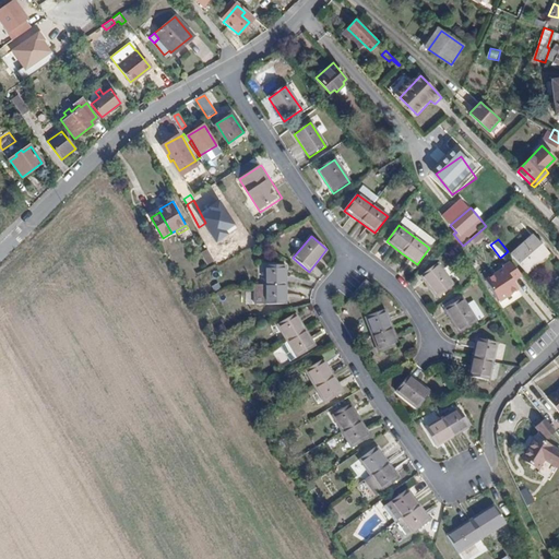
[(209,249),(218,266),(230,261),(219,244),(209,249)]
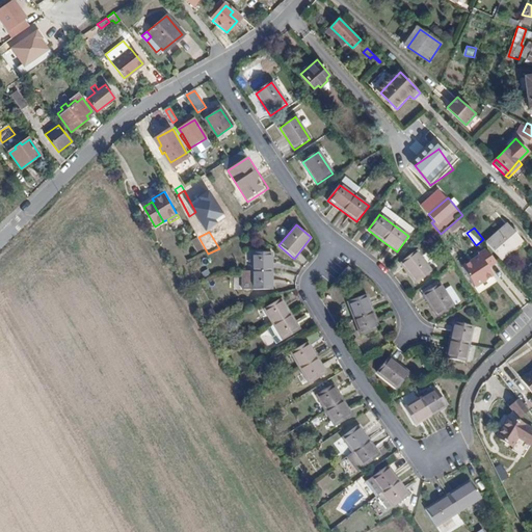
[(508,266),(530,249),(516,233),(495,249),(508,266)]
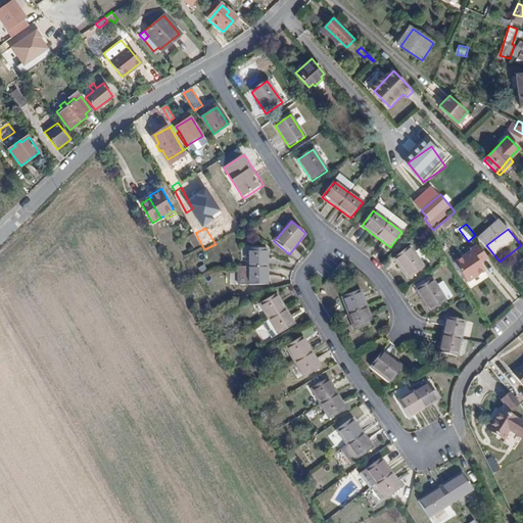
[(247,284),(267,284),(267,248),(248,248),(247,284)]
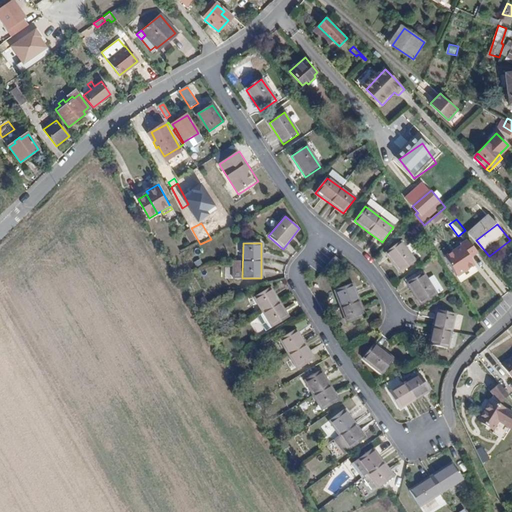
[(385,254),(401,274),(415,263),(400,243),(385,254)]
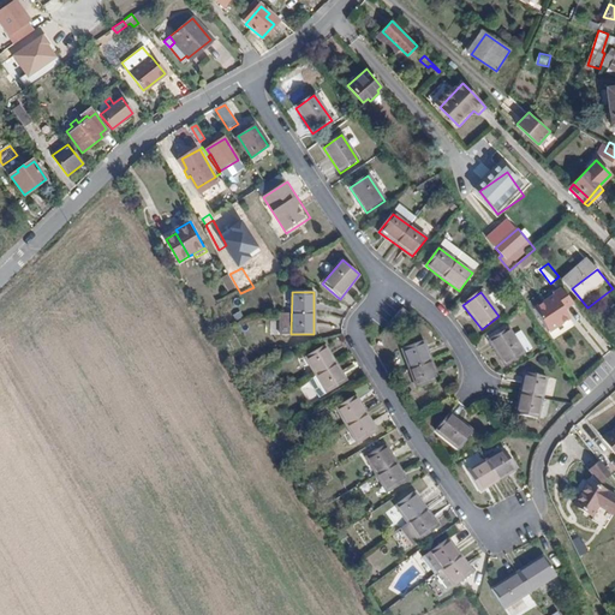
[(579,310),(569,297),(562,303),(565,305),(545,320),(562,341),(580,326),(574,318),(572,316),(579,310)]
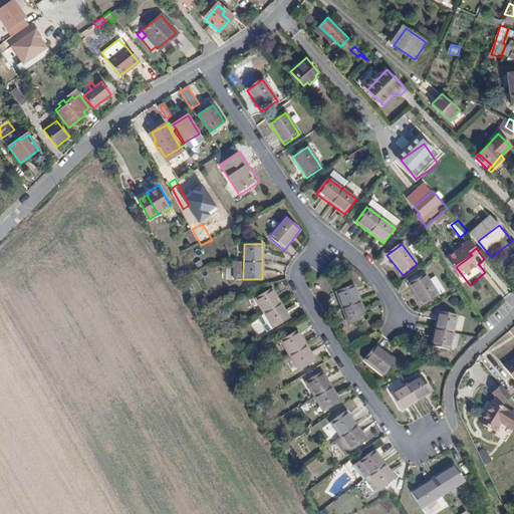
[(342,263),(336,258),(329,266),(336,271),(342,263)]
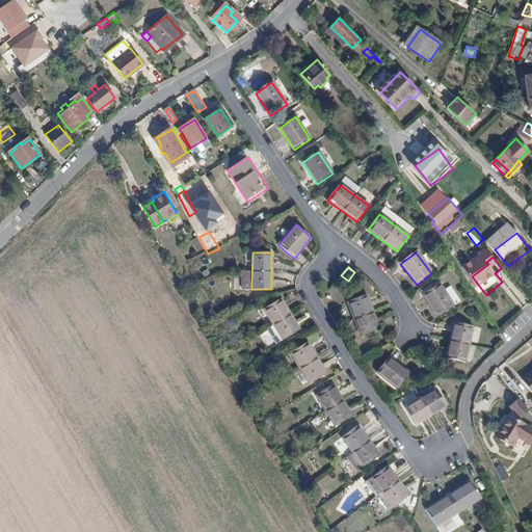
[(454,308),(440,285),(423,295),(437,318),(454,308)]
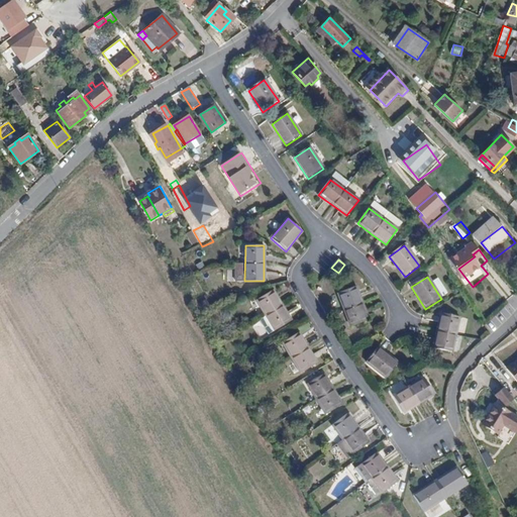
[(355,287),(338,294),(350,327),(369,320),(355,287)]
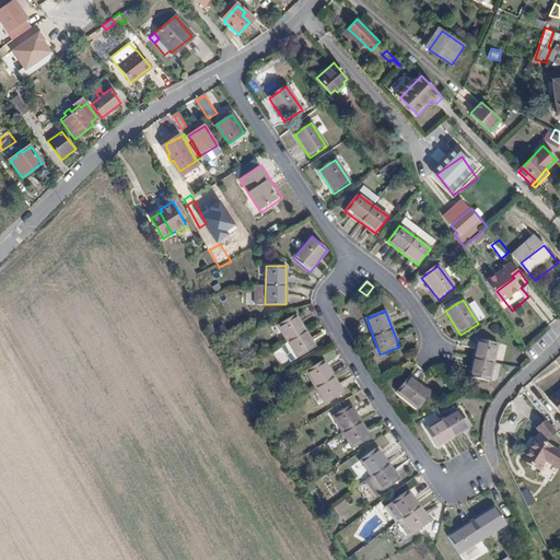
[(279,325),(298,358),(315,347),(295,315),(279,325)]
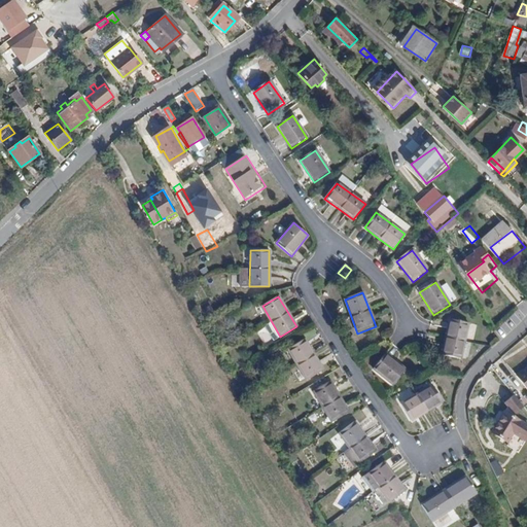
[(515,314),(500,325),(506,332),(521,321),(515,314)]
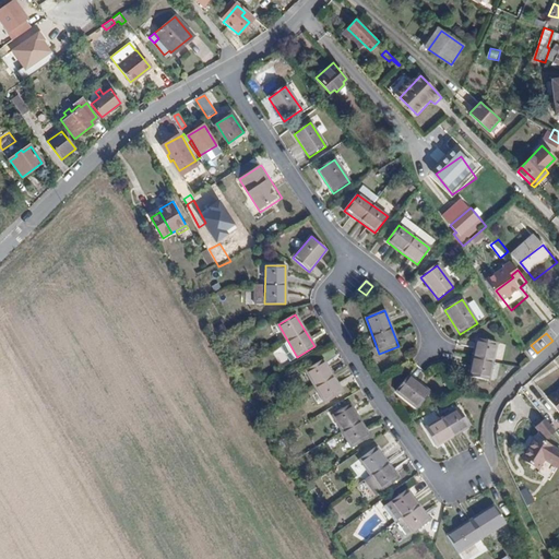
[(497,344),(476,340),(468,377),(488,381),(497,344)]
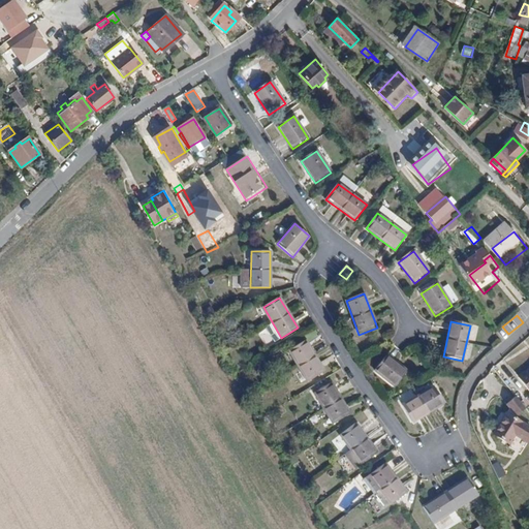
[(289,350),(308,381),(324,372),(306,341),(289,350)]
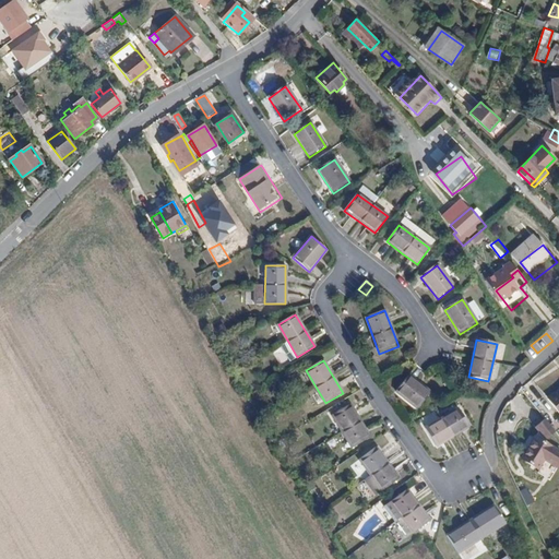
[(396,392),(419,408),(430,392),(408,376),(396,392)]
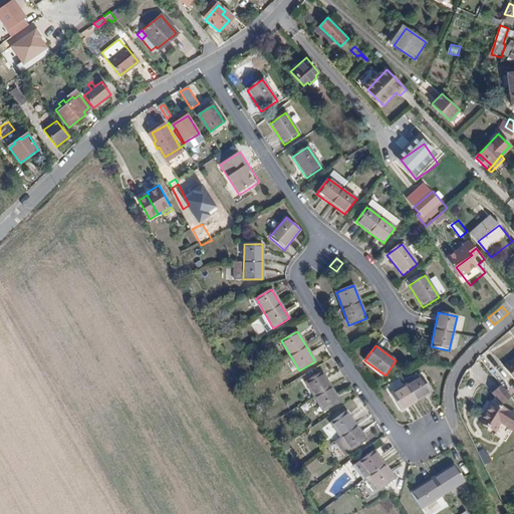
[(513,355),(504,364),(513,376),(513,355)]
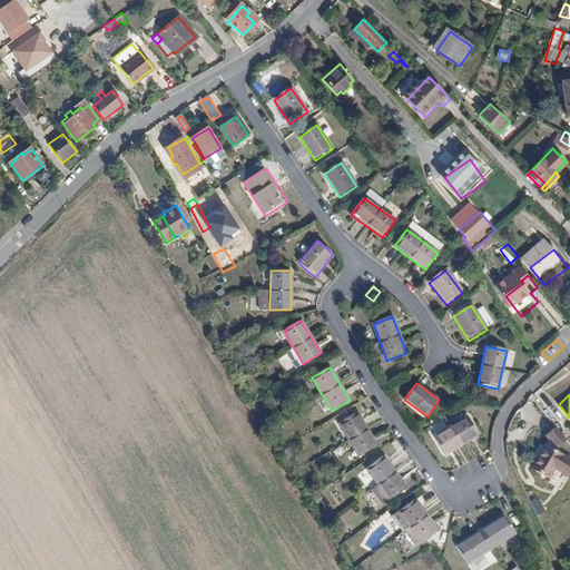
[(357,413),(340,423),(360,457),(376,446),(357,413)]
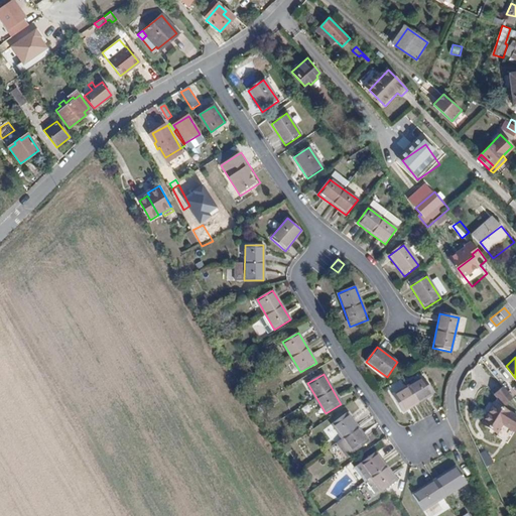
[(432,394),(422,378),(393,396),(402,412),(432,394)]
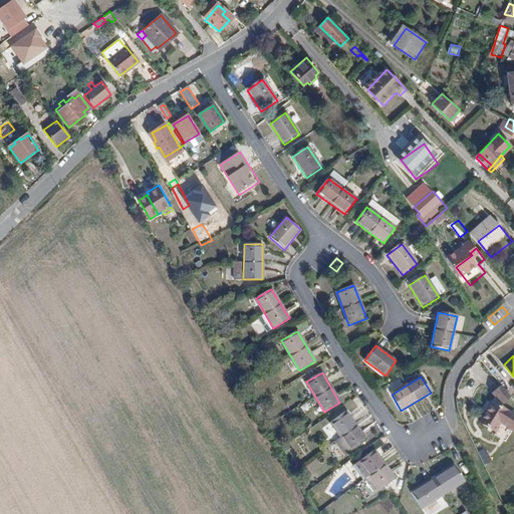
[(400,377),(386,386),(391,394),(405,386),(400,377)]
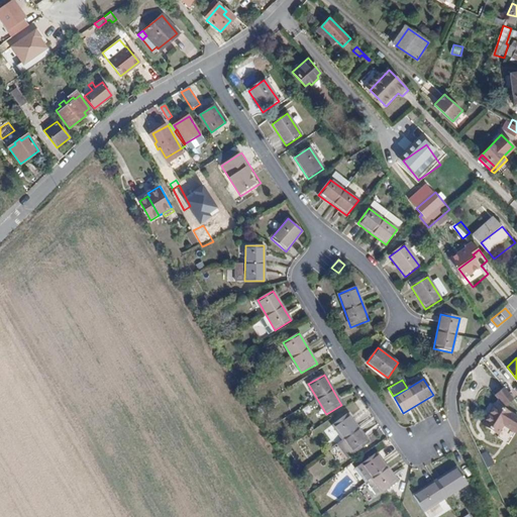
[(496,406),(484,426),(499,435),(505,425),(511,415),(496,406)]
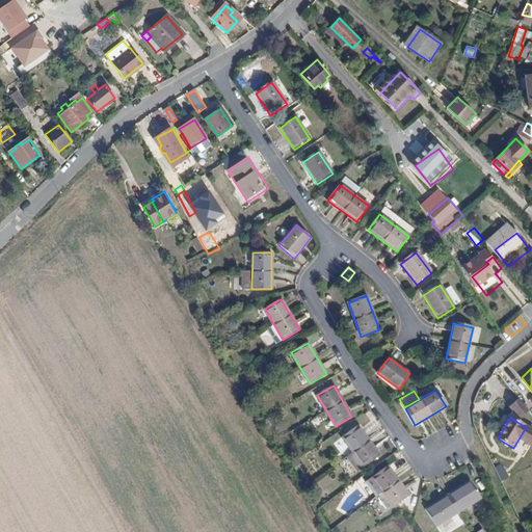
[(353,453),(364,468),(380,455),(369,442),(357,427),(342,439),(353,453)]
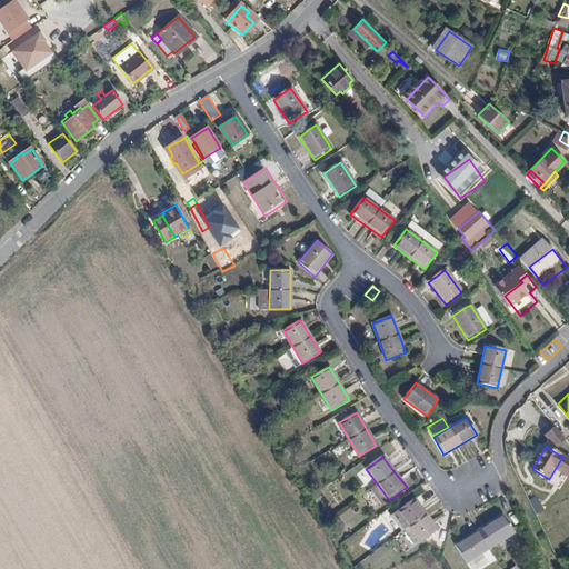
[(568,460),(562,457),(556,468),(568,475),(568,460)]
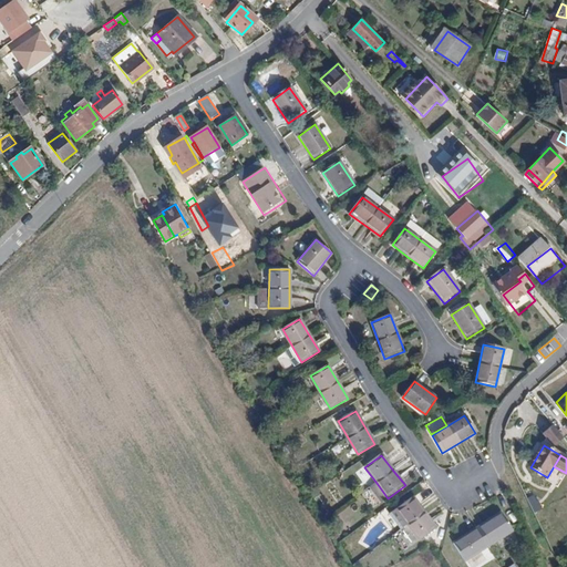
[(388,498),(377,483),(371,487),(381,502),(388,498)]
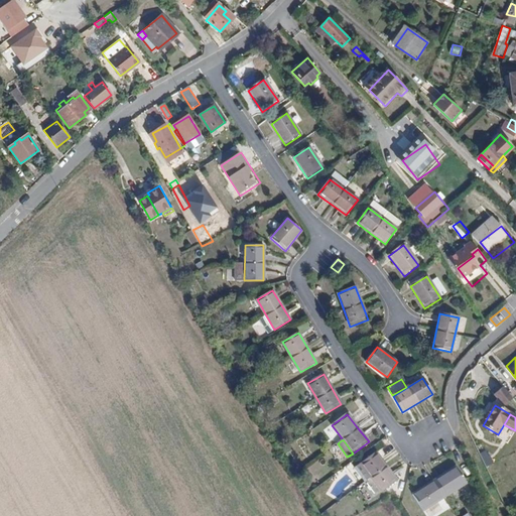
[(361,464),(381,491),(396,481),(376,454),(361,464)]
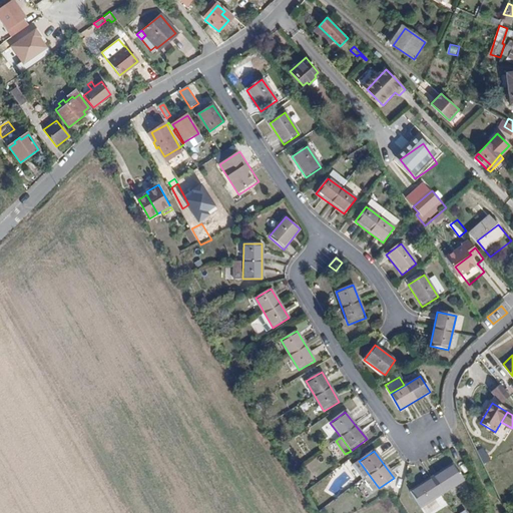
[(463,480),(453,465),(410,491),(420,507),(463,480)]
